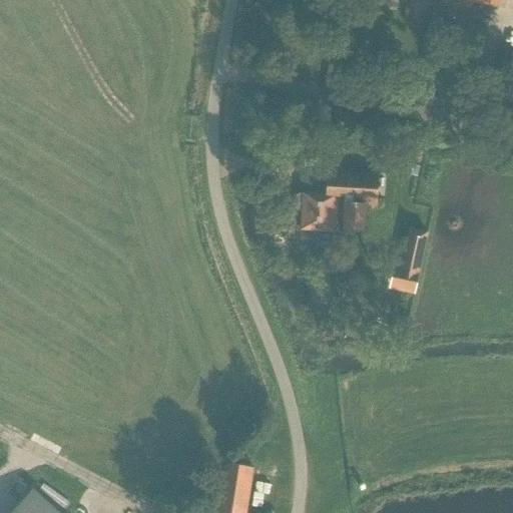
[(459,0),(499,8),(500,0),(459,0)]
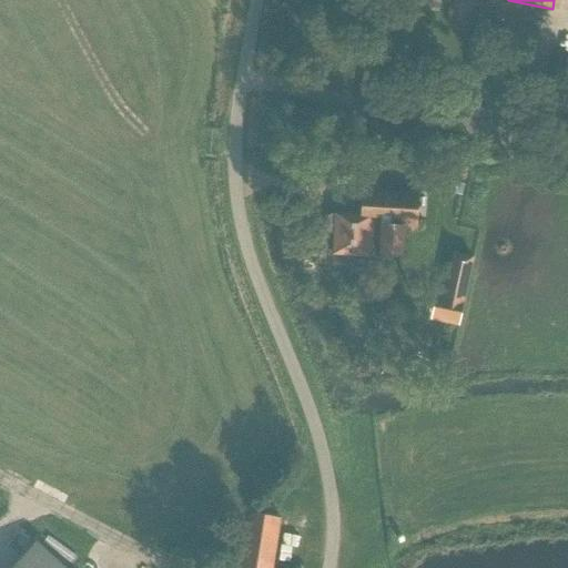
[(415,230),(417,195),(362,191),(359,217),(336,215),(335,215),(330,215),(325,219),(324,230),(328,234),(334,234),(333,255),(365,257),(384,259),(401,260),(403,229),(415,230)]
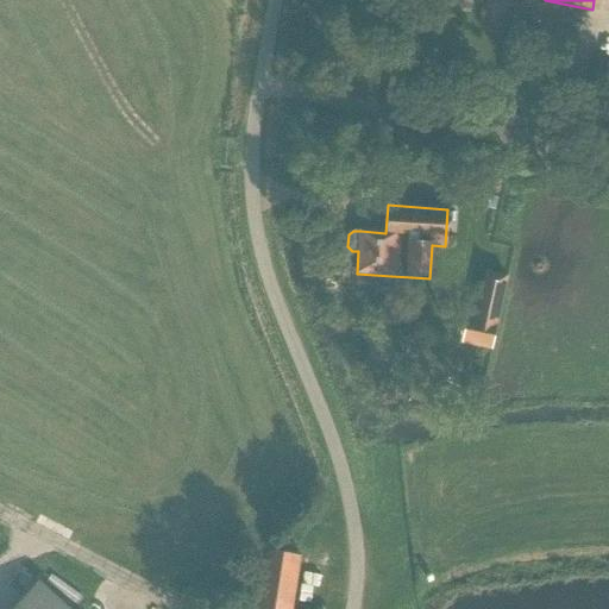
[(490,349),(507,277),(485,272),(469,345),(490,349)]
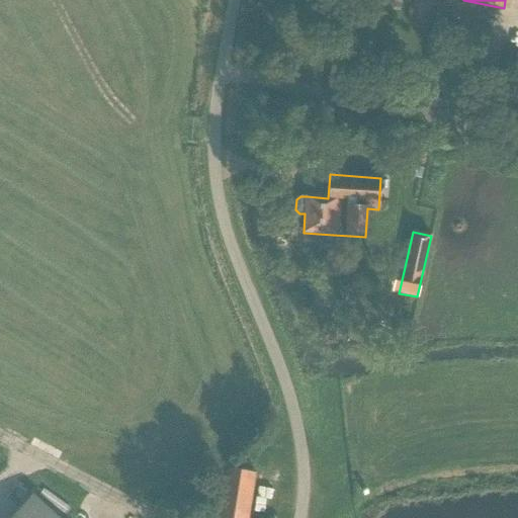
[(248,517),(255,472),(225,467),(220,504),(191,499),(188,517),(248,517)]
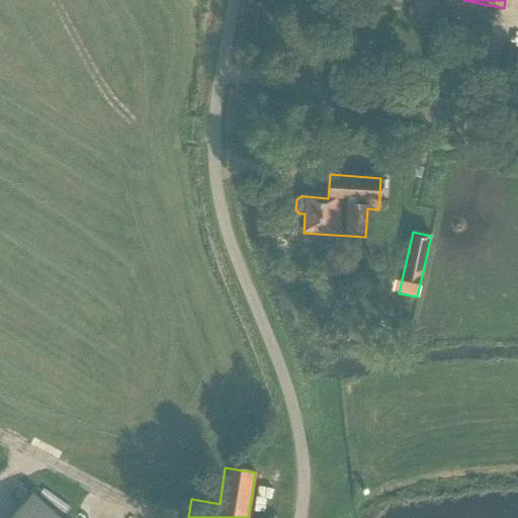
[(56,517),(32,496),(12,517),(56,517)]
